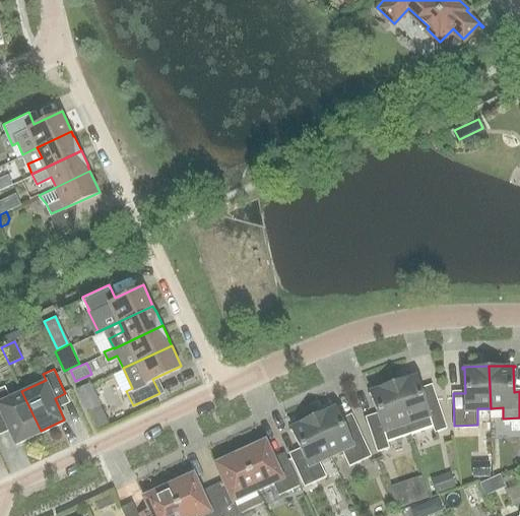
[(447,426),(437,395),(426,399),(417,376),(419,375),(418,374),(394,382),(410,432),(433,424),(435,430),(447,426)]
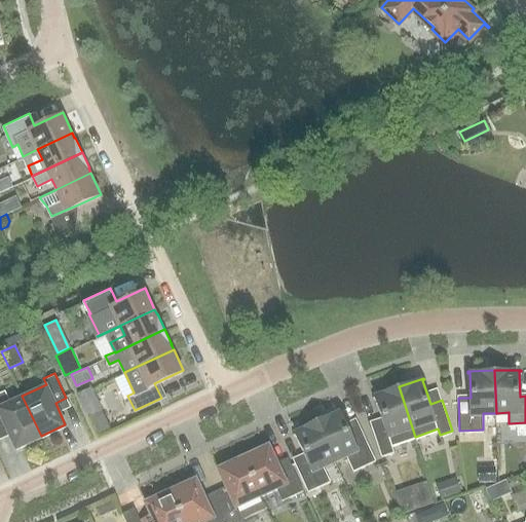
[(415,437),(399,386),(373,396),(373,397),(375,396),(383,420),(372,423),(382,454),(393,450),(391,444),(415,437)]
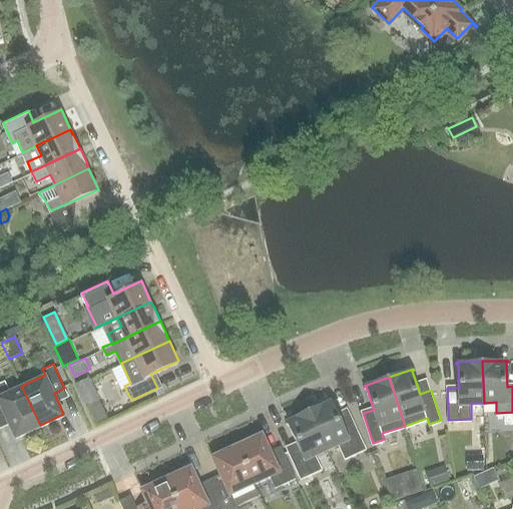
[(77,383),(77,384),(87,405),(98,400),(88,378),(77,383)]
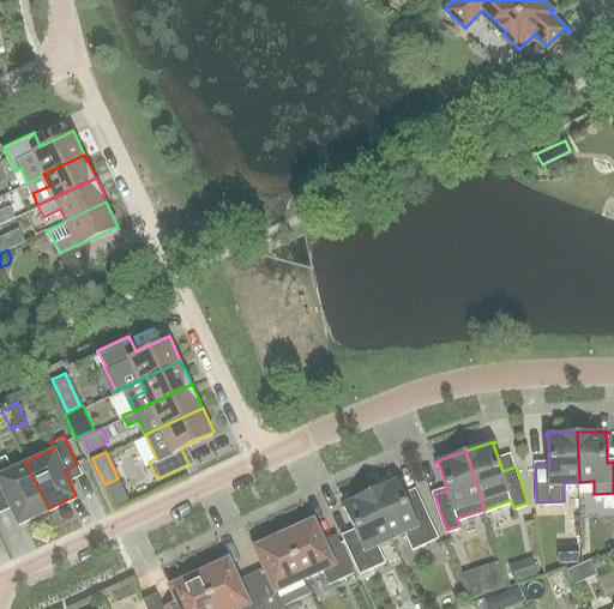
[(48,508),(25,462),(12,468),(6,454),(0,457),(0,499),(7,496),(19,522),(48,508)]
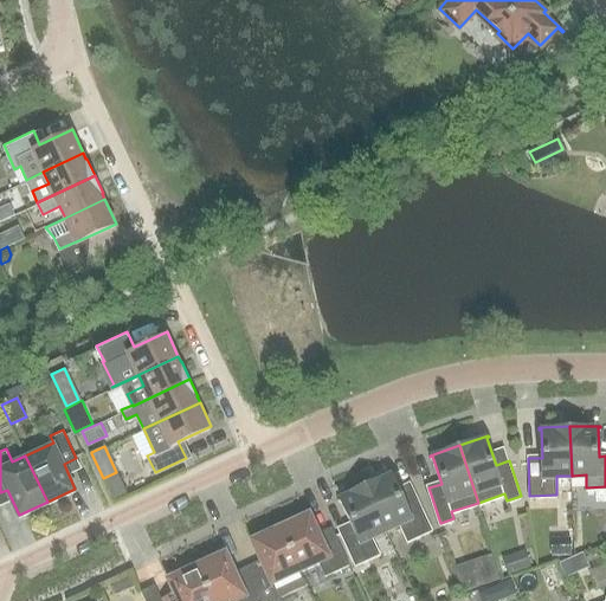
[(432,528),(417,495),(405,501),(392,475),(394,473),(394,472),(366,485),(386,529),(400,523),(407,540),(432,528)]
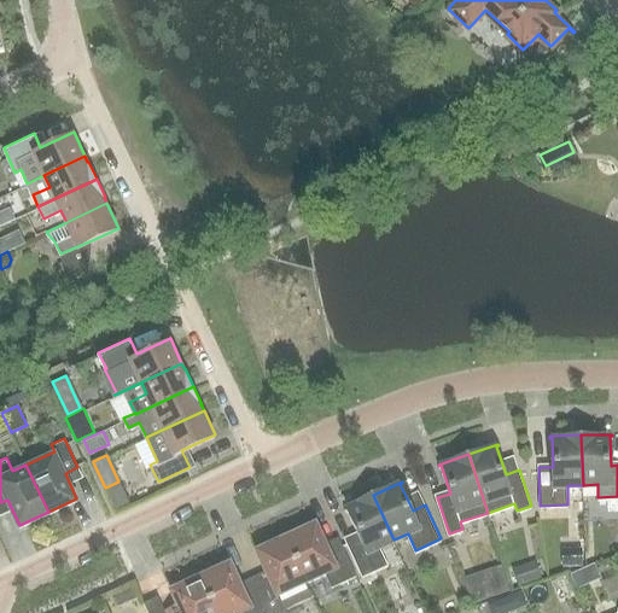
[(394,539),(373,495),(344,508),(345,509),(347,508),(360,535),(347,541),(362,576),(388,564),(380,546),(394,539)]
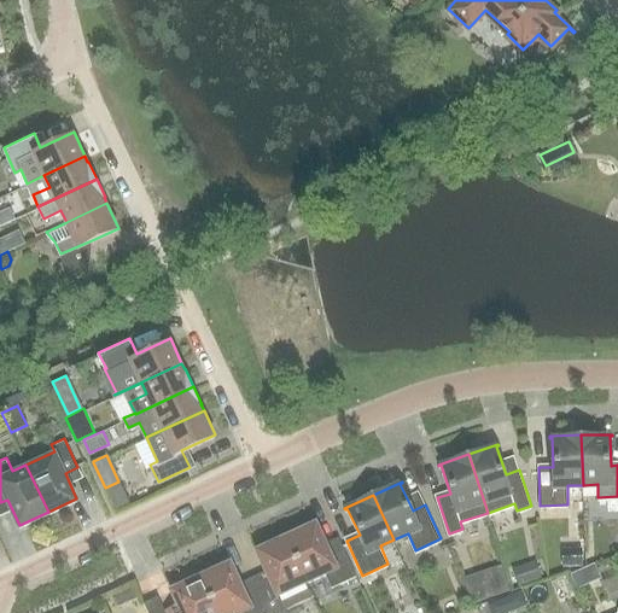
[(356,573),(342,541),(328,547),(316,520),(286,535),(307,581),(326,572),(332,585),(356,573)]
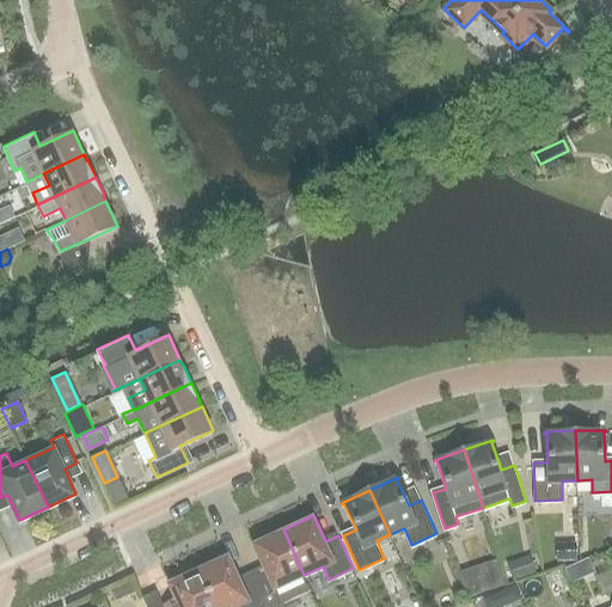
[(304,575),(283,529),(254,543),(265,569),(252,575),(268,606),(292,596),(286,583),(304,575)]
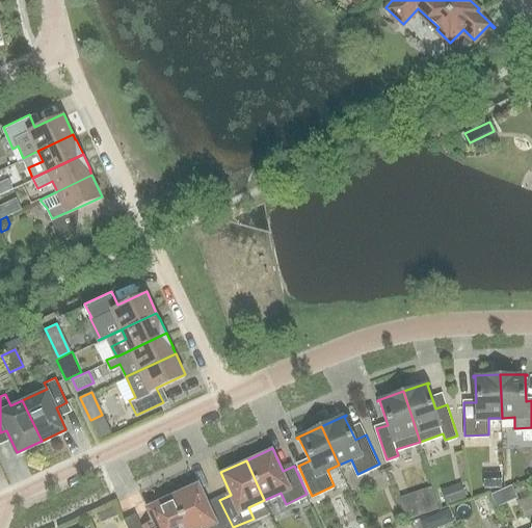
[(501,484),(501,470),(484,470),(484,484),(501,484)]
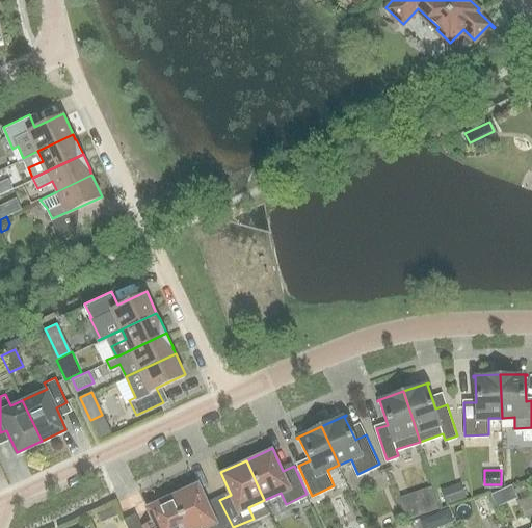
[(467,495),(461,479),(442,486),(447,501),(467,495)]
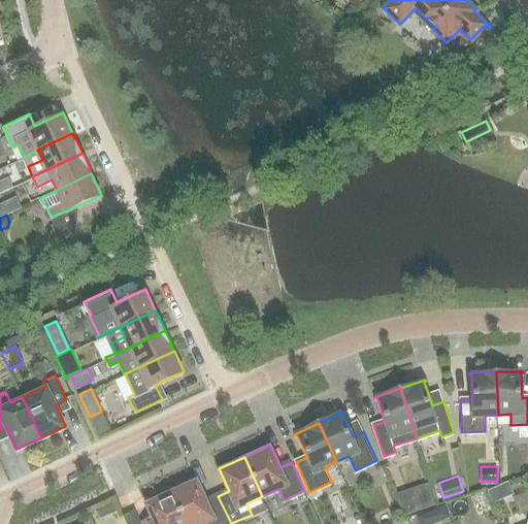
[(231,523),(218,496),(207,501),(197,479),(171,491),(186,523),(201,523),(205,523),(231,523)]
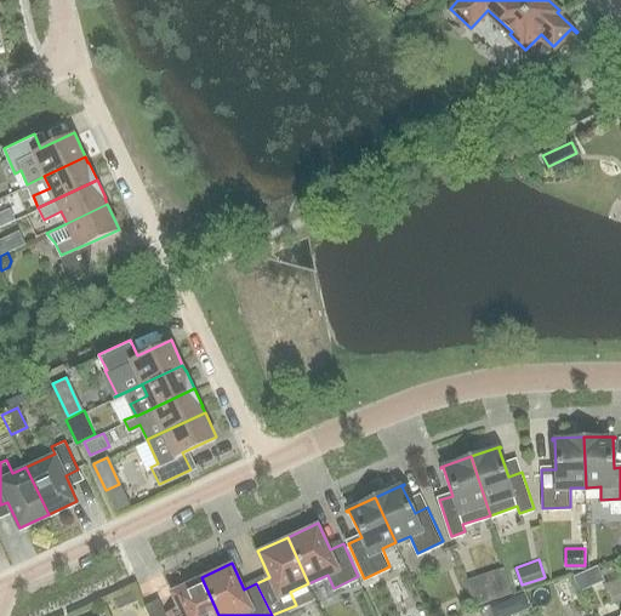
[(573,572),(579,586),(597,577),(592,564),(573,572)]
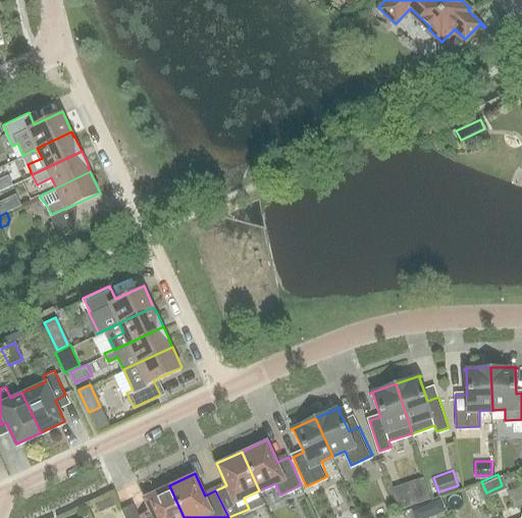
[(407,481),(390,487),(398,508),(414,502),(407,481)]
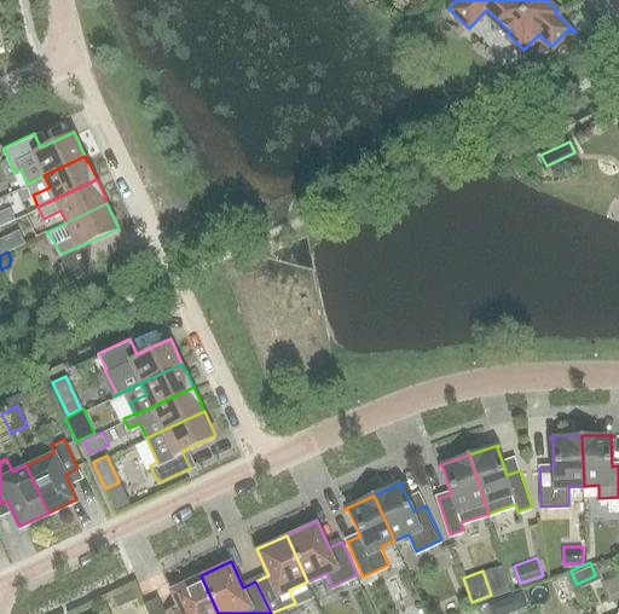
[(218,613),(201,575),(171,589),(181,613),(218,613)]
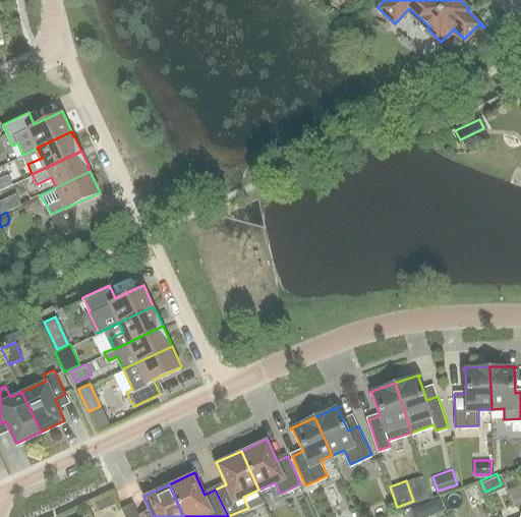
[(109,493),(96,499),(100,508),(113,502),(109,493)]
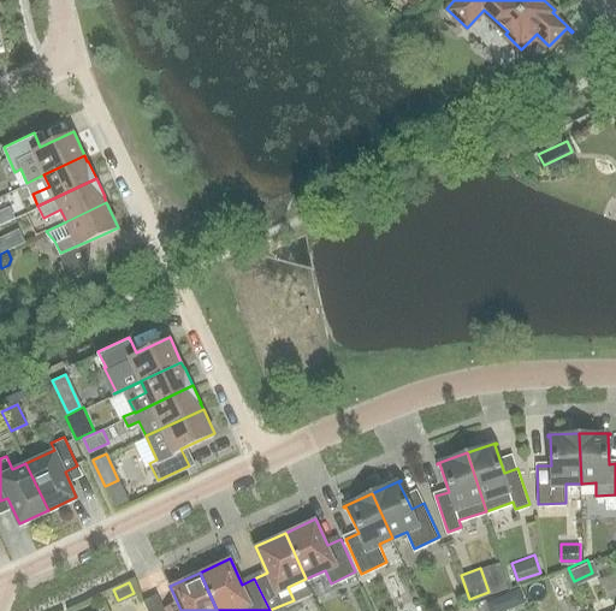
[(495,610),(507,606),(501,592),(485,599),(490,610),(495,610)]
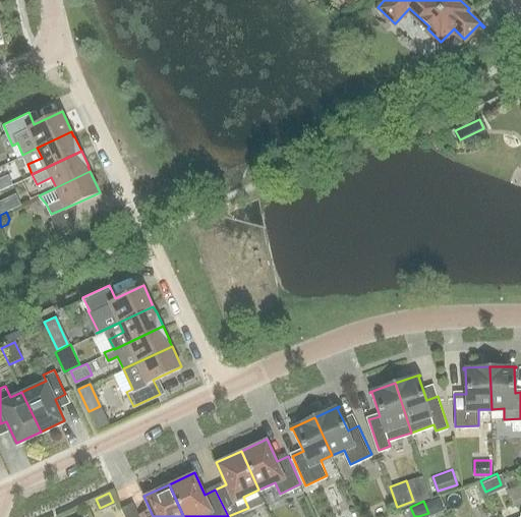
[(140,516),(135,506),(123,511),(126,516),(140,516)]
